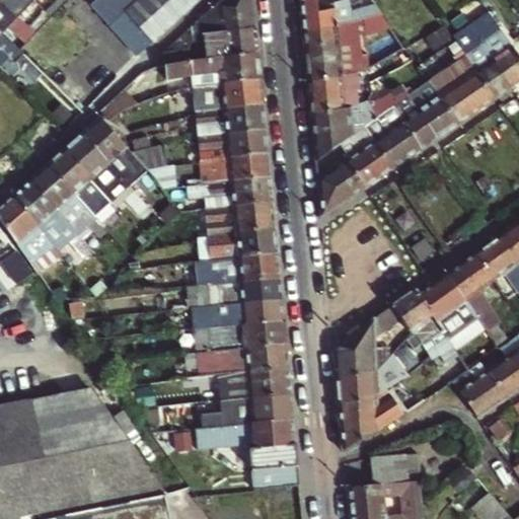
[(25,0),(0,0),(0,4),(11,16),(26,1),(25,0)]
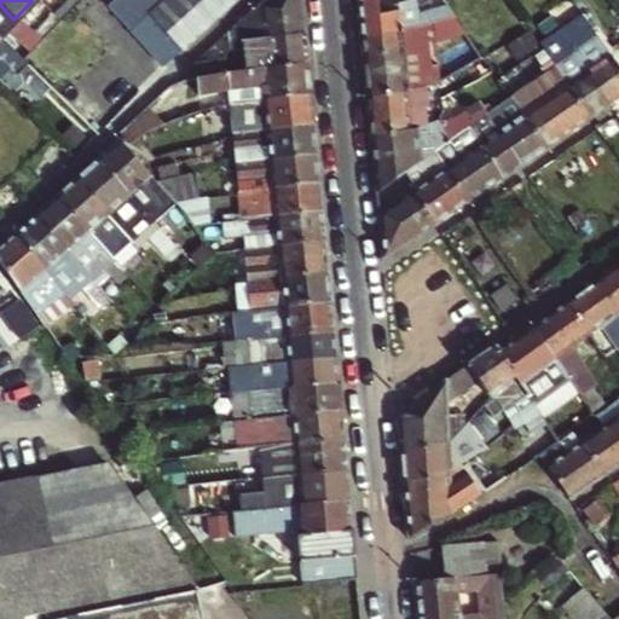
[(57,0),(45,15),(51,22),(71,0),(57,0)]
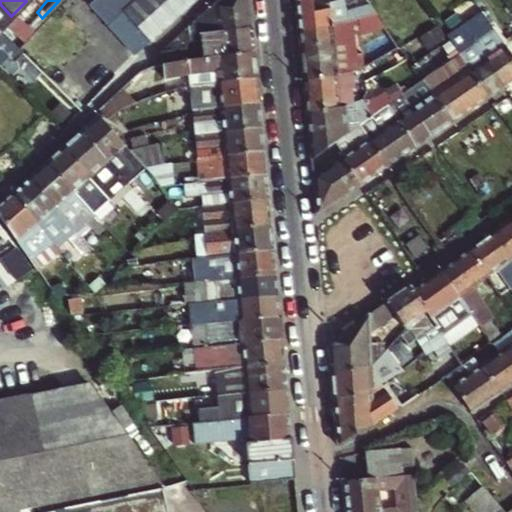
[(100,0),(93,6),(134,52),(195,0),(100,0)]
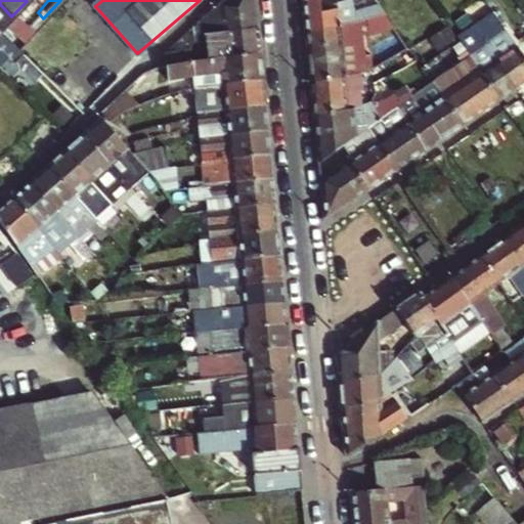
[(203,40),(202,32),(258,26),(255,0),(221,0),(195,23),(197,33),(186,34),(187,42),(203,40)]
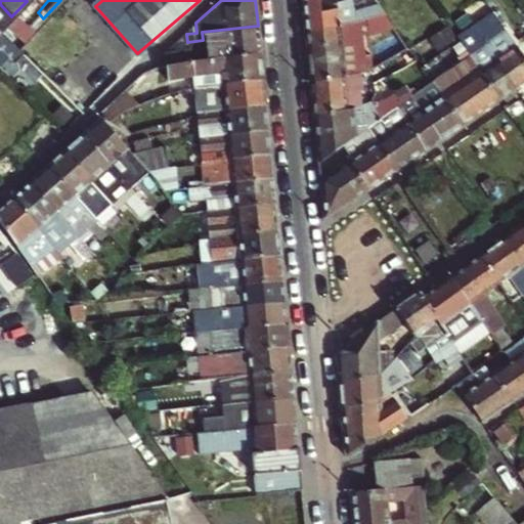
[(302,0),(306,33),(354,29),(351,6),(350,5),(330,6),(331,10),(325,11),(324,5),(323,0),(302,0)]
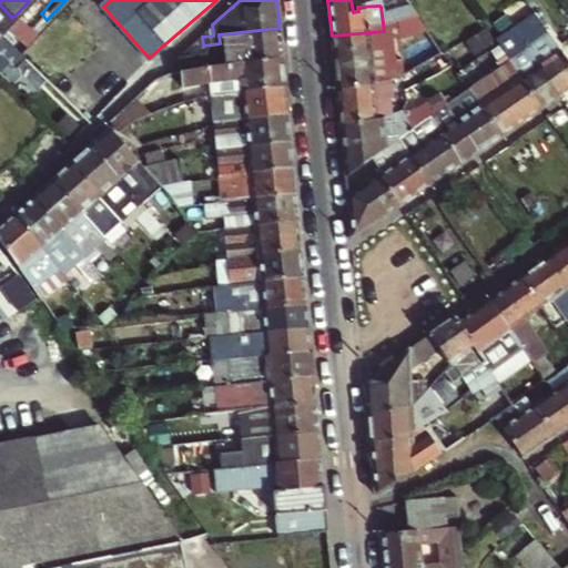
[(405,0),(392,0),(392,1),(404,21),(415,13),(405,0)]
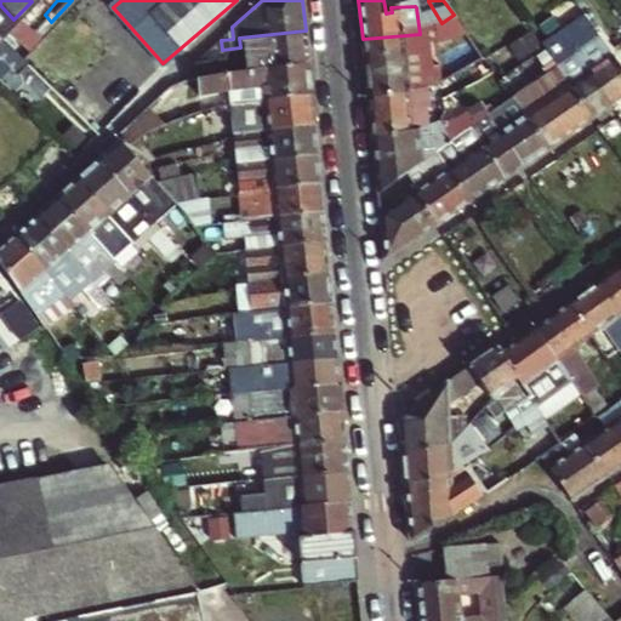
[(0,33),(13,20),(0,5),(0,33)]
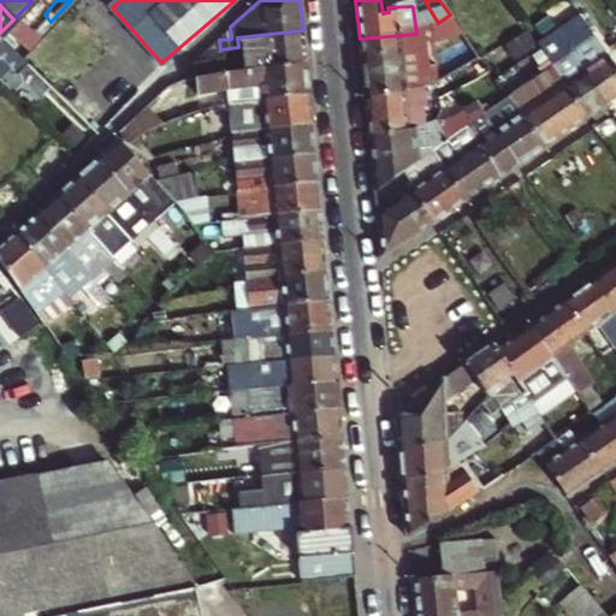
[(27,33),(34,40),(51,22),(45,15),(27,33)]
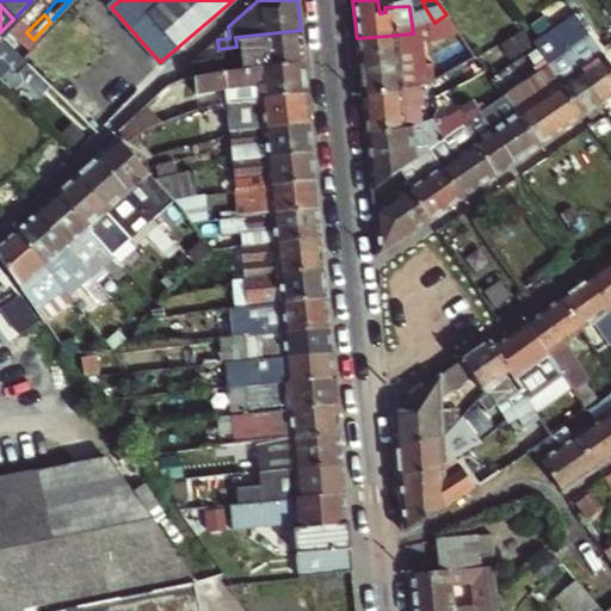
[(456,29),(442,38),(462,67),(475,57),(456,29)]
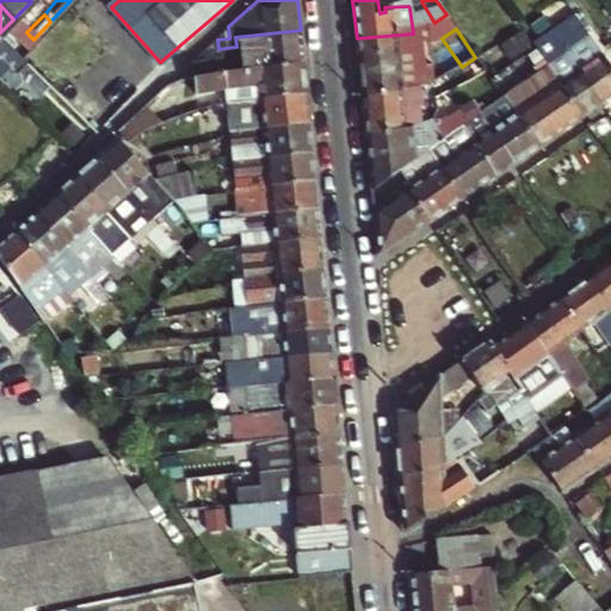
[(301,30),(235,37),(236,47),(238,55),(220,57),(189,60),(187,61),(191,76),(217,72),(304,62),(301,30)]
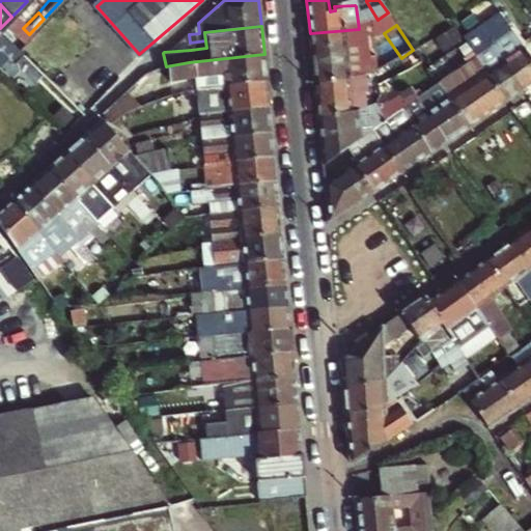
[(310,33),(311,49),(362,44),(359,29),(310,33)]
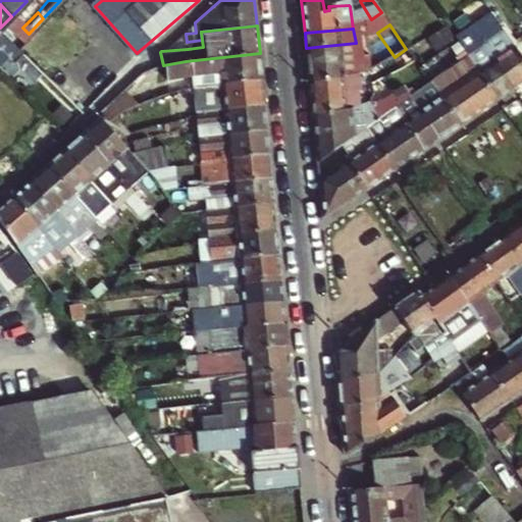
[(486,45),(491,51),(496,57),(494,59),(514,87),(521,82),(521,56),(505,32),(486,45)]
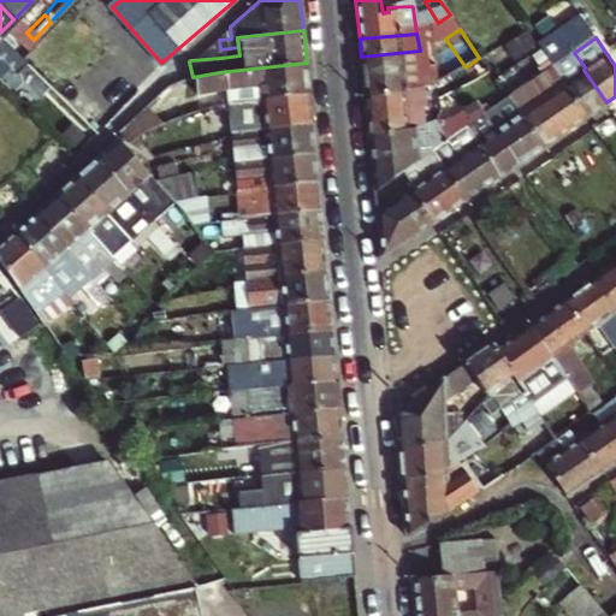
[(0,81),(9,73),(15,78),(24,67),(16,58),(0,42),(0,81)]
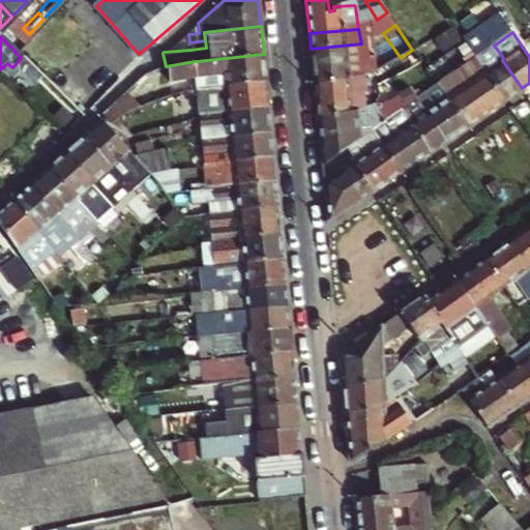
[(206,48),(205,40),(189,42),(190,50),(206,48)]
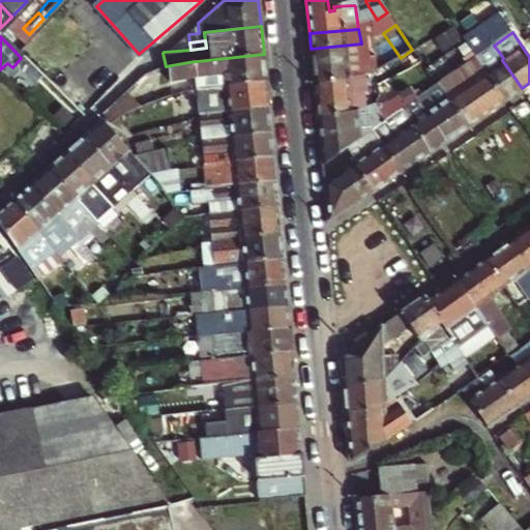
[(311,49),(315,83),(366,80),(363,52),(371,51),(370,43),(361,43),(311,49)]
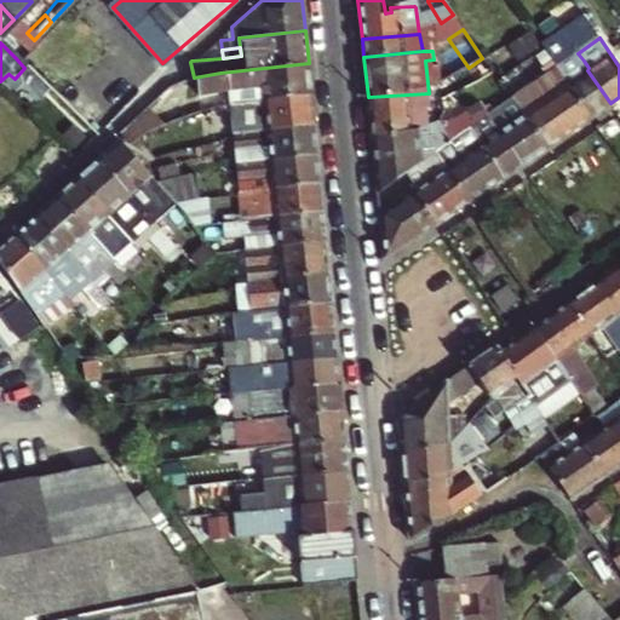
[(446,107),(448,119),(492,73),(483,61),(468,73),(469,76),(460,81),(464,87),(446,107)]
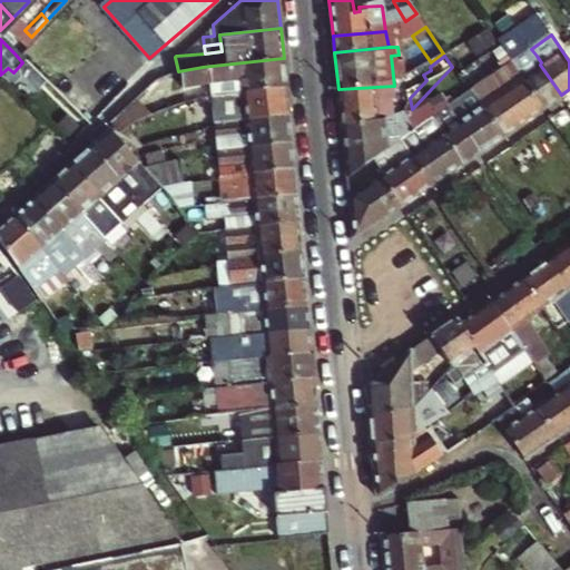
[(541,62),(537,56),(517,69),(543,108),(561,95),(540,65),(541,62)]
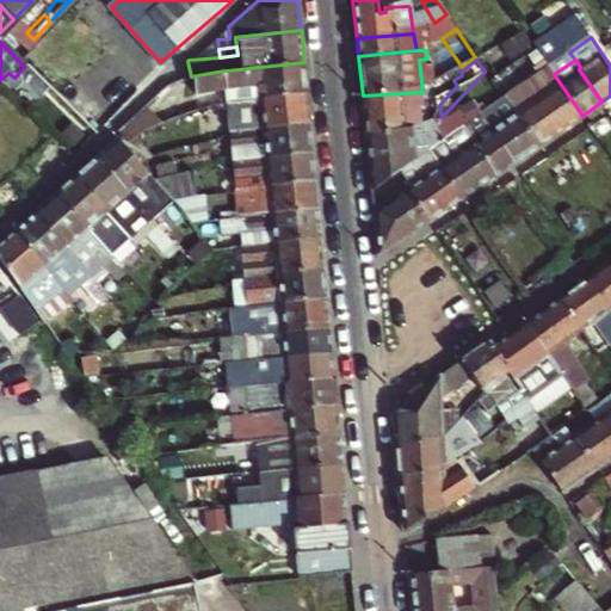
[(223,87),(224,102),(308,94),(304,62),(217,72),(191,76),(187,78),(190,91),(223,87)]
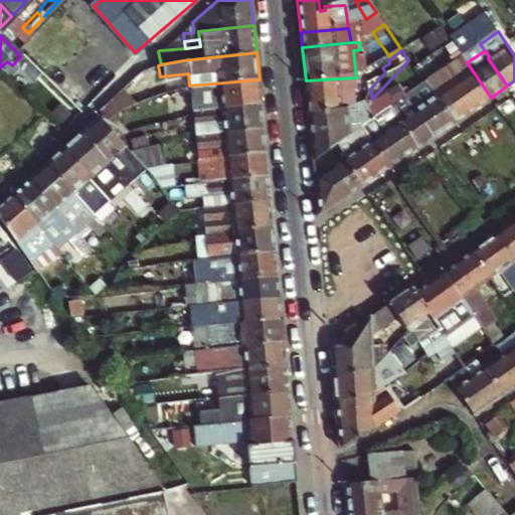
[(455,123),(491,98),(467,62),(462,56),(443,69),(453,83),(436,96),(455,123)]
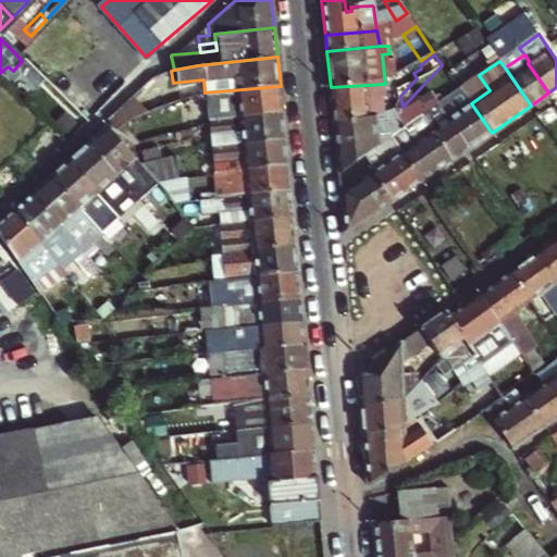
[(479,75),(461,88),(471,103),(490,90),(479,75)]
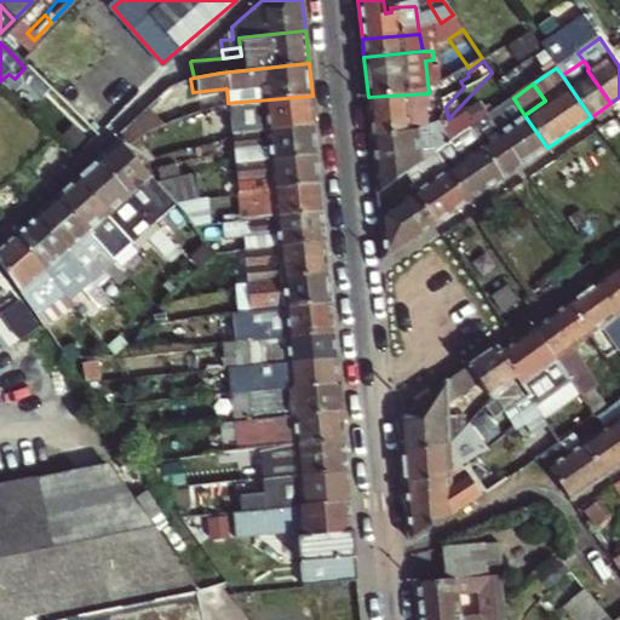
[(369,116),(372,139),(418,135),(429,130),(428,114),(437,113),(435,92),(429,93),(368,97),(369,116)]
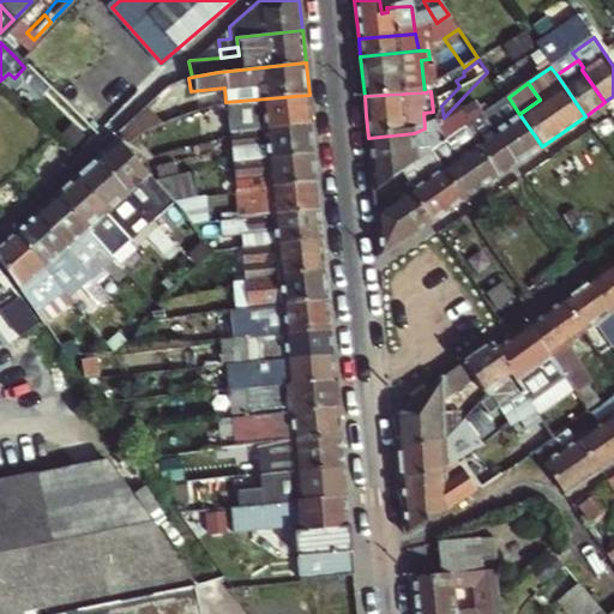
[(309,95),(226,102),(216,103),(217,120),(228,119),(229,133),(313,125),(311,109),(309,95)]
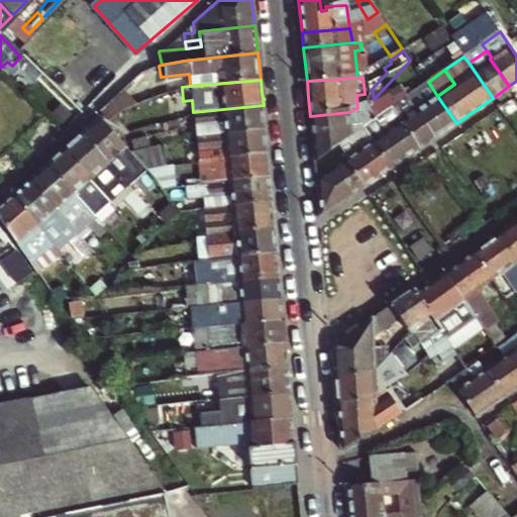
[(407,97),(417,110),(435,137),(456,123),(437,96),(428,82),(425,84),(407,97)]
